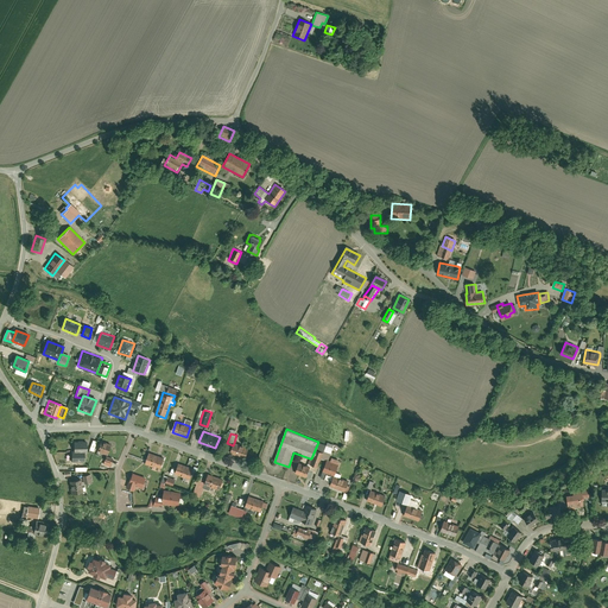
[(87,441),(74,441),(74,453),(84,451),(87,451),(87,441)]
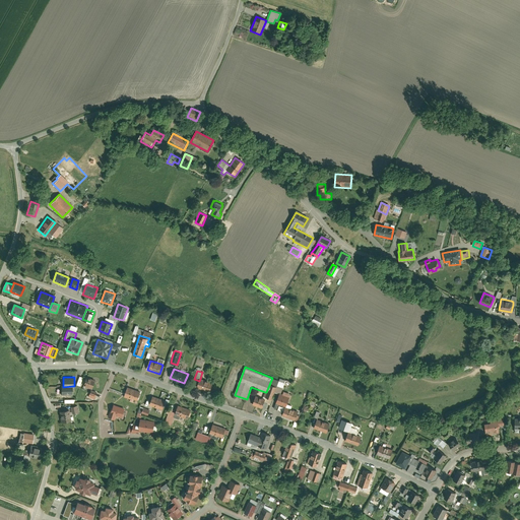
[(86,378),(83,385),(91,389),(94,381),(86,378)]
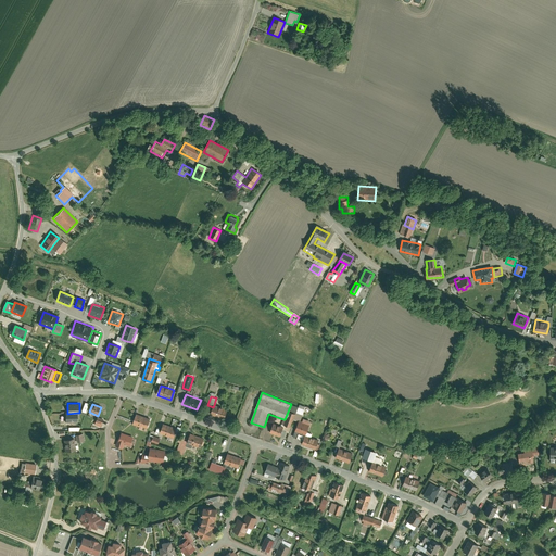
[(291,404),(288,412),(295,414),(299,407),(291,404)]
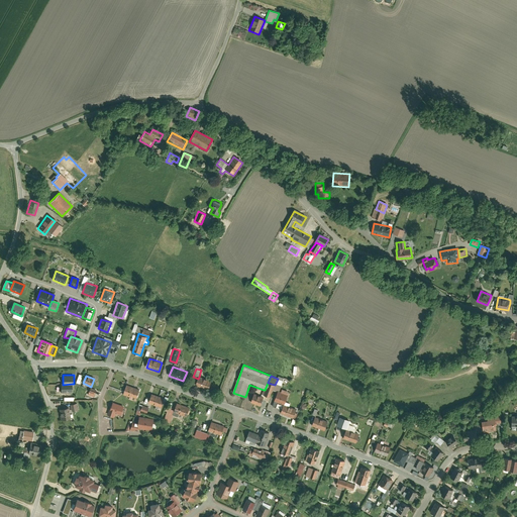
[(196,385),(208,390),(211,381),(199,377),(198,379),(196,385)]
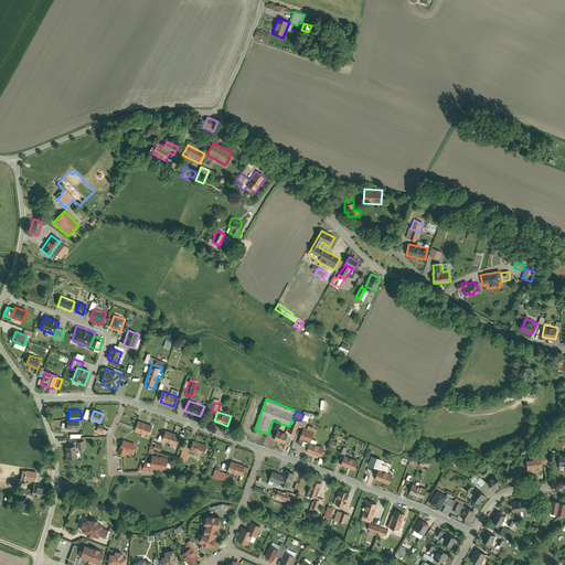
[(300,420),(292,418),(289,426),(288,426),(287,430),(296,434),(300,420)]
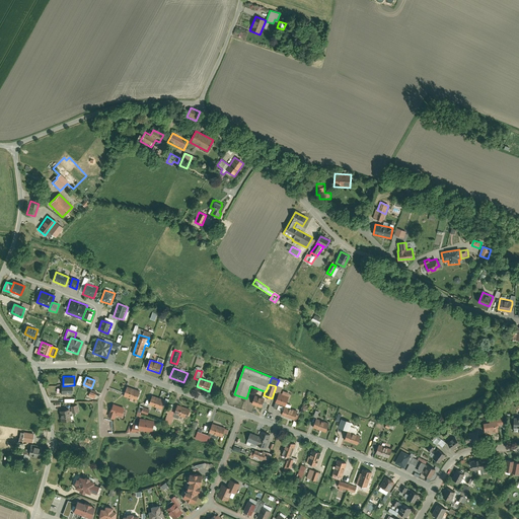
[(72,394),(72,385),(63,386),(61,386),(61,394),(72,394)]
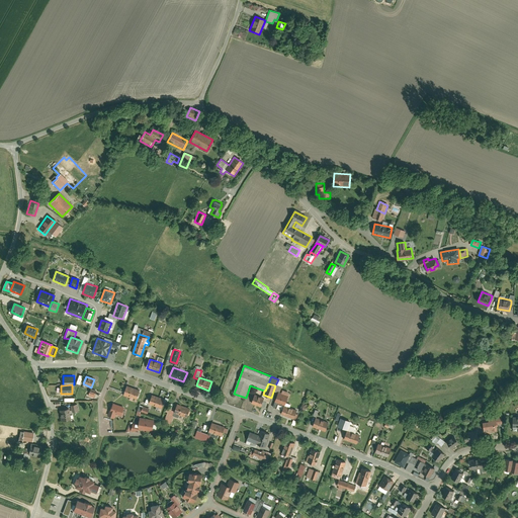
[(140,391),(127,385),(123,396),(130,399),(131,397),(135,399),(137,400),(140,391)]
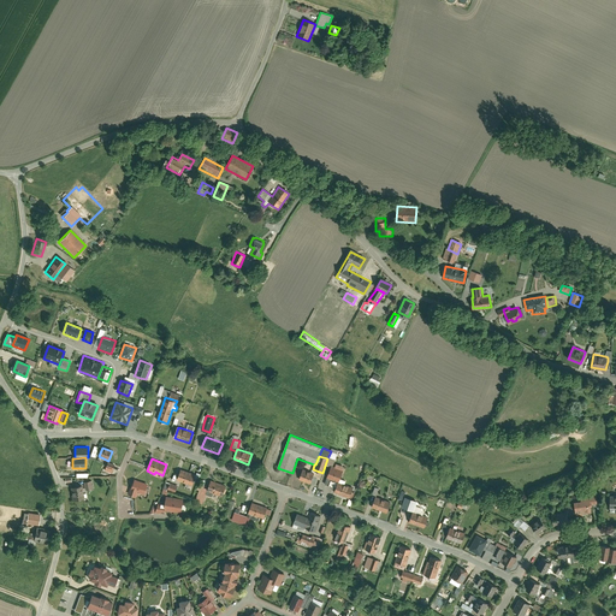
[(107,463),(105,471),(112,473),(116,466),(107,463)]
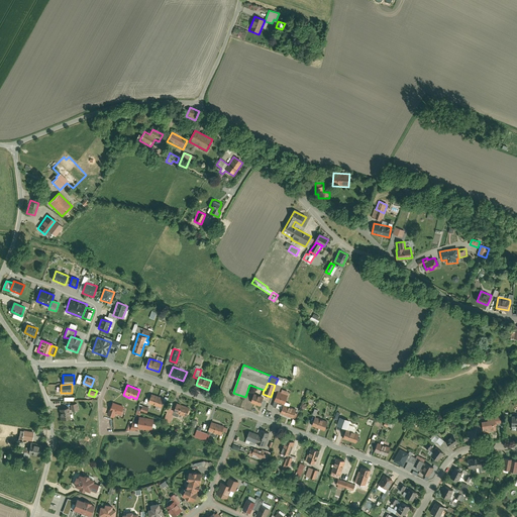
[(278,392),(275,401),(284,405),(286,400),(288,395),(281,393),(278,392)]
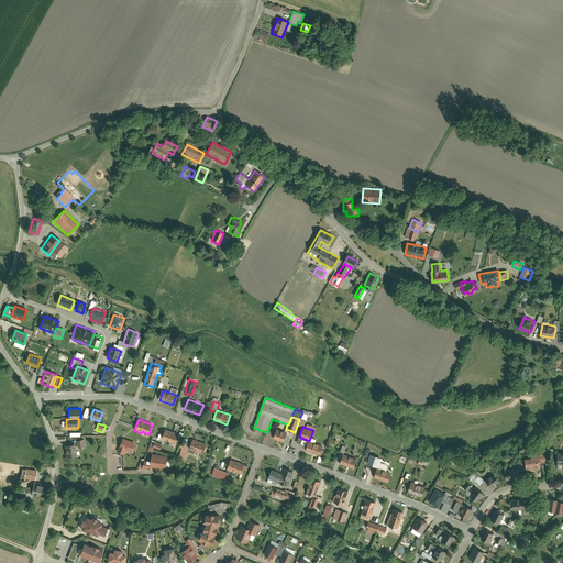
[(179,433),(166,429),(162,439),(172,442),(176,444),(179,433)]
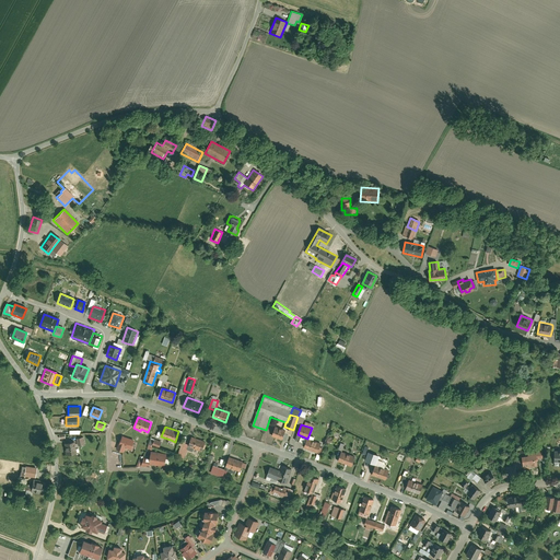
[(286,432),(275,428),(271,436),(282,440),(286,432)]
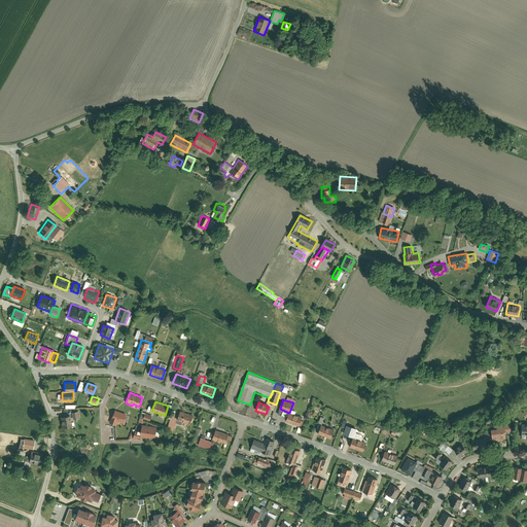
[(127,414),(114,410),(110,423),(116,425),(117,421),(124,423),(127,414)]
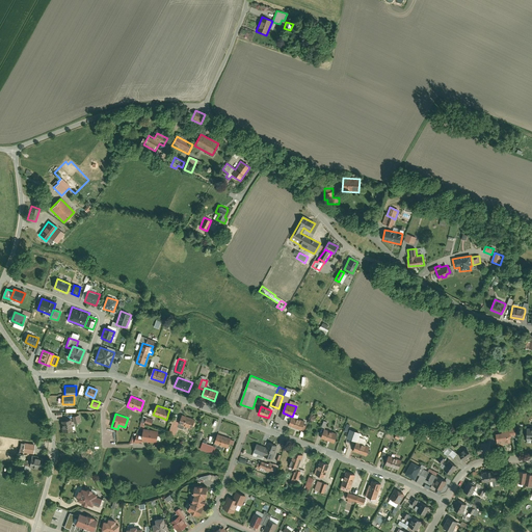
[(196,419),(182,415),(180,422),(179,424),(184,426),(192,429),(196,419)]
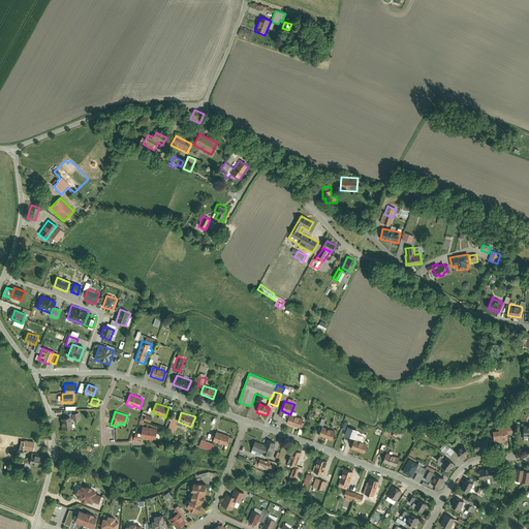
[(178,422),(179,419),(175,418),(176,416),(172,414),(169,421),(170,421),(167,430),(175,432),(178,425),(177,425),(178,422)]
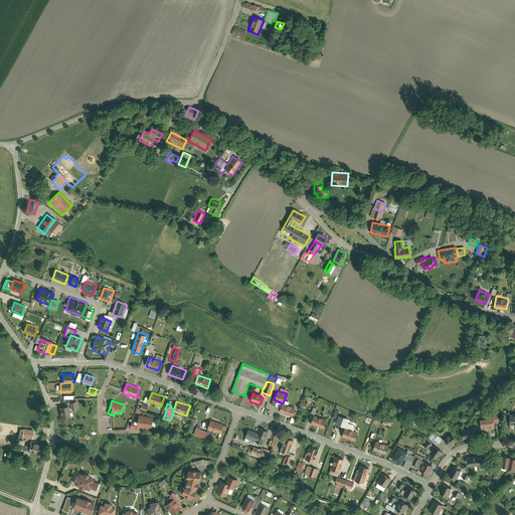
[(288,405),(283,403),(281,409),(280,411),(293,416),(296,407),(288,404),(288,405)]
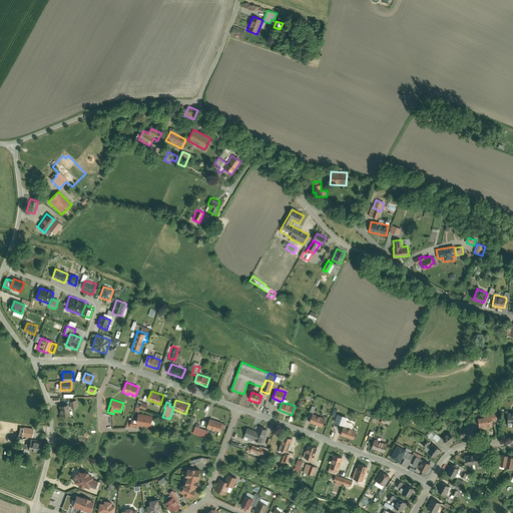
[(68,405),(59,407),(60,417),(70,415),(68,405)]
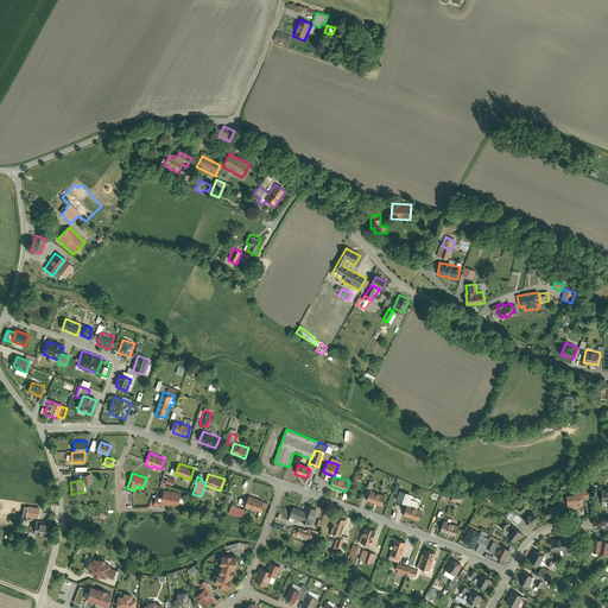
[(575,506),(584,506),(583,495),(589,495),(589,489),(574,491),(574,494),(568,495),(568,500),(569,507),(569,510),(575,508),(575,506)]
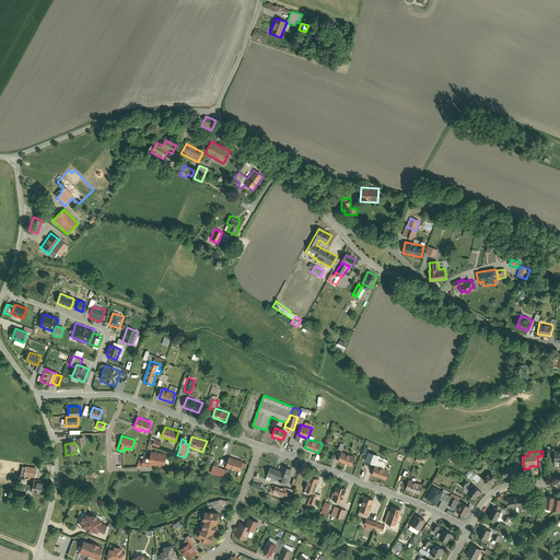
[(151,452),(151,453),(150,458),(144,457),(143,462),(142,462),(141,464),(141,466),(150,467),(150,465),(165,467),(167,454),(151,452)]
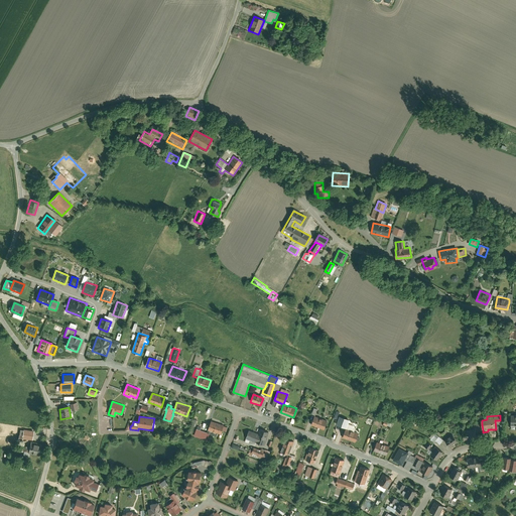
[(314,416),(311,424),(325,429),(328,421),(314,416)]
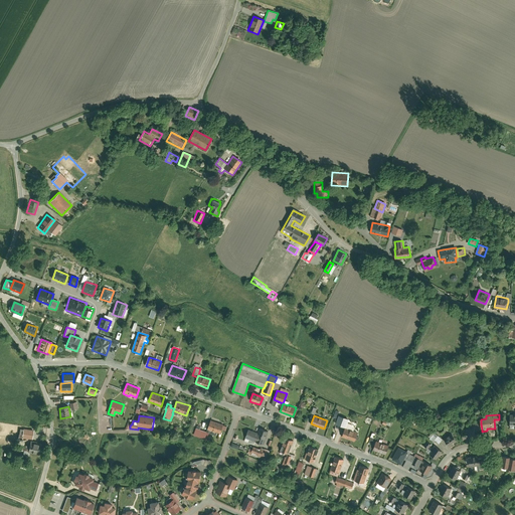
[(340,424),(346,426),(348,419),(343,417),(340,424)]
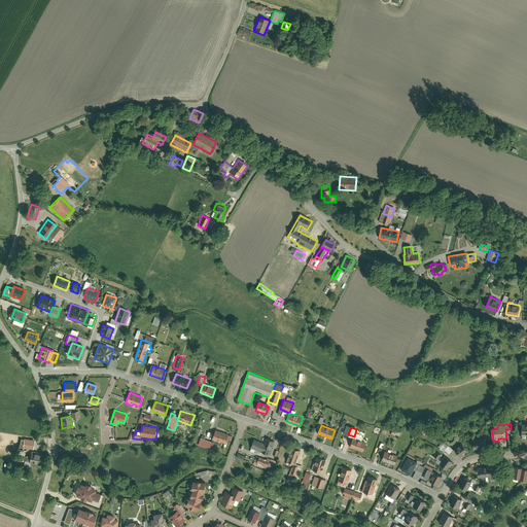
[(229,434),(216,429),(212,438),(217,441),(225,444),(229,434)]
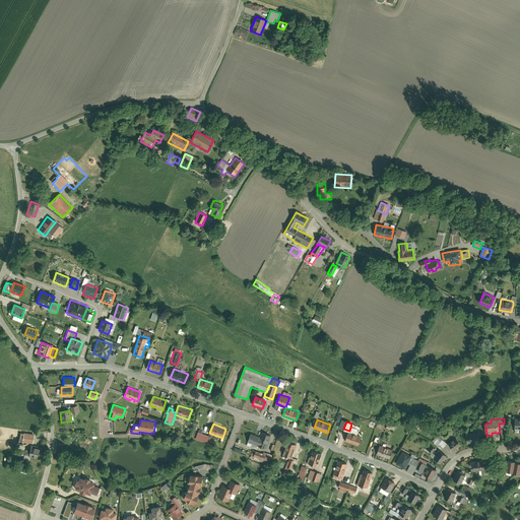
[(266,449),(271,436),(262,432),(260,438),(251,434),(248,442),(249,442),(252,443),(259,446),(266,449)]
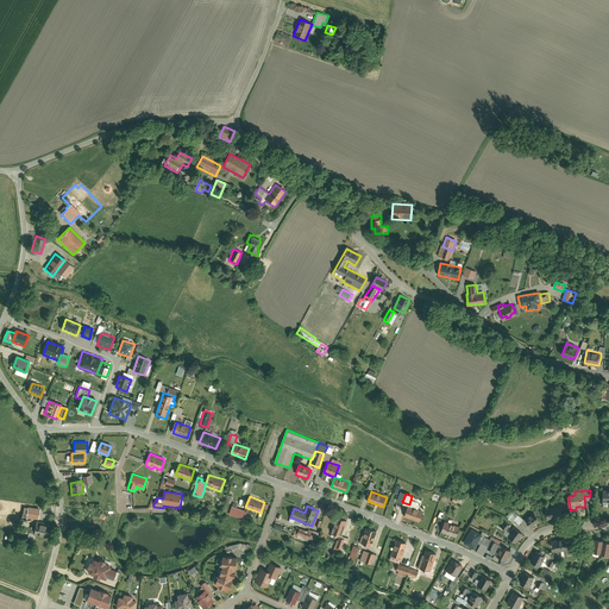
[(408,506),(405,516),(420,521),(424,510),(414,508),(409,506),(408,506)]
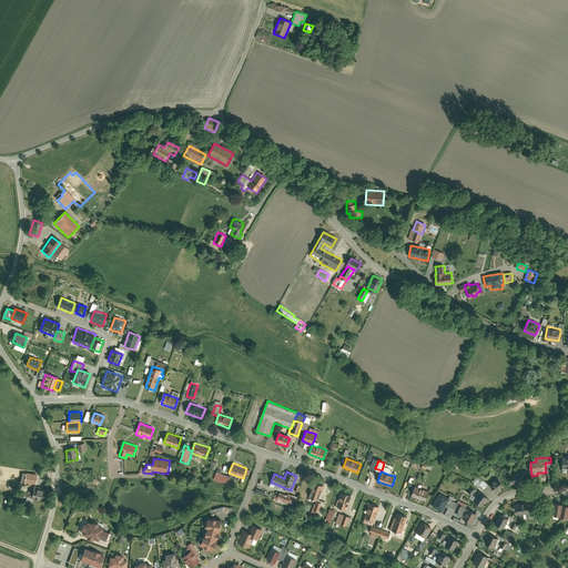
[(34,485),(36,475),(21,473),(19,485),(23,486),(23,484),(34,485)]
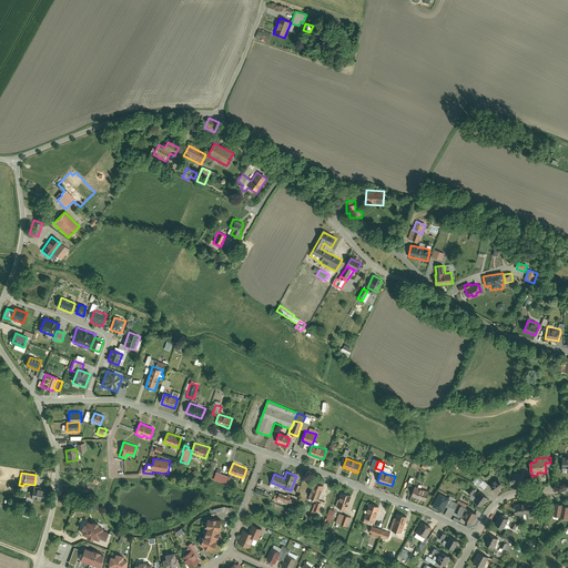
[(227,485),(231,478),(215,473),(213,480),(227,485)]
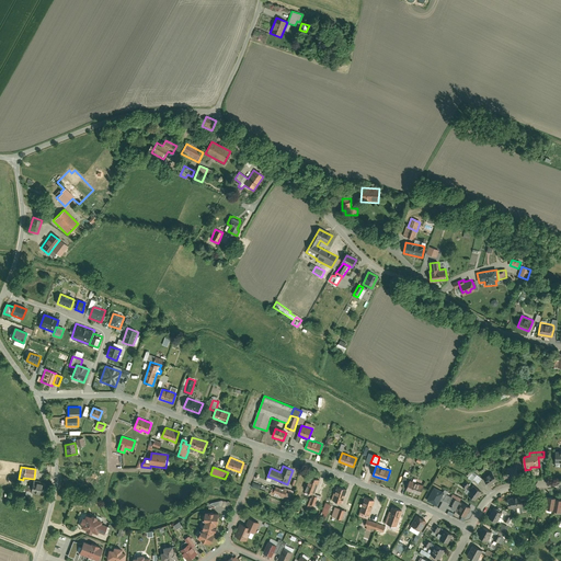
[(503,470),(504,480),(518,478),(517,469),(516,468),(515,468),(503,470)]
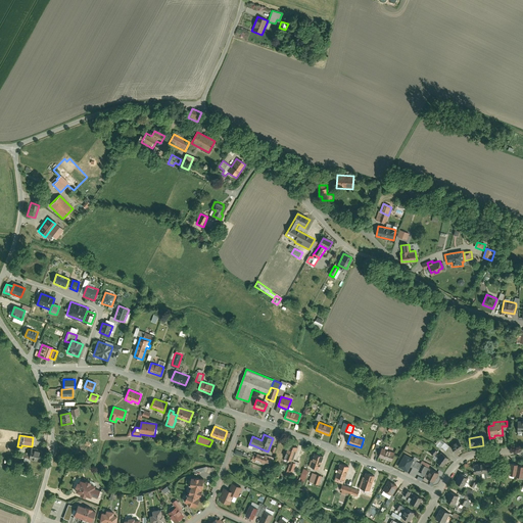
[(435,443),(445,452),(449,445),(440,438),(435,443)]
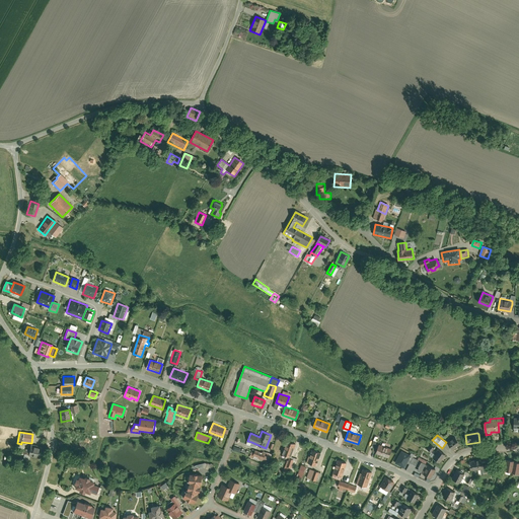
[(379,438),(375,436),(371,447),(375,449),(379,438)]
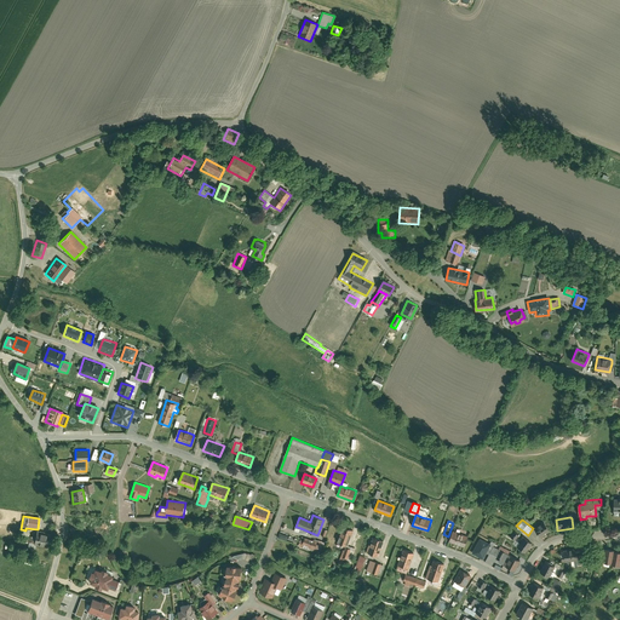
[(535,529),(540,537),(550,530),(544,521),(538,526),(539,527),(535,529)]
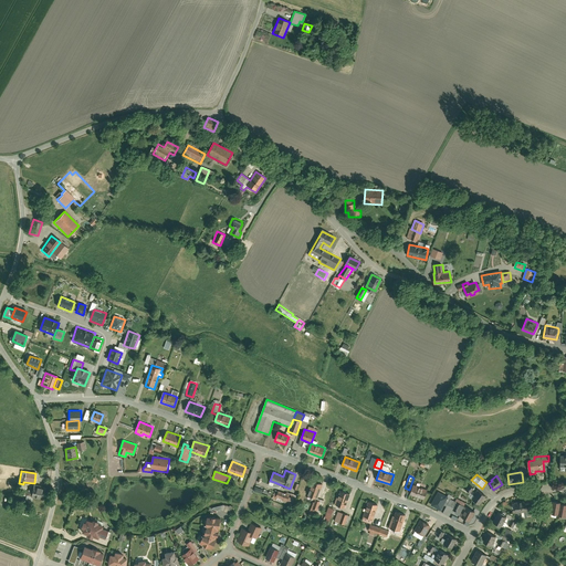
[(323,483),(313,480),(308,494),(308,495),(317,498),(323,483)]
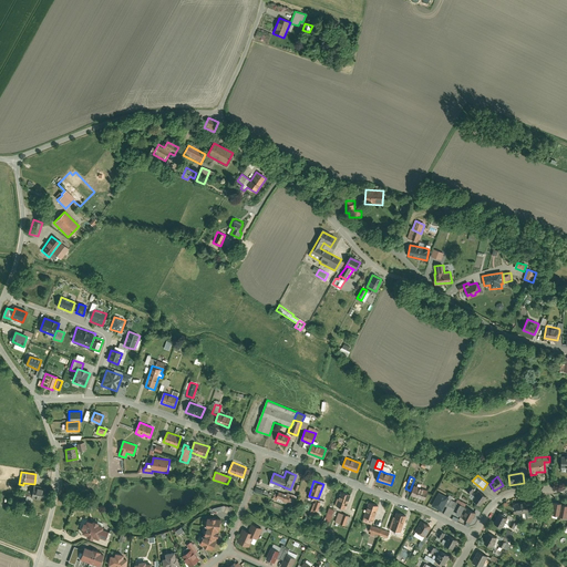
[(42,502),(45,487),(33,485),(31,492),(27,491),(24,497),(42,502)]
